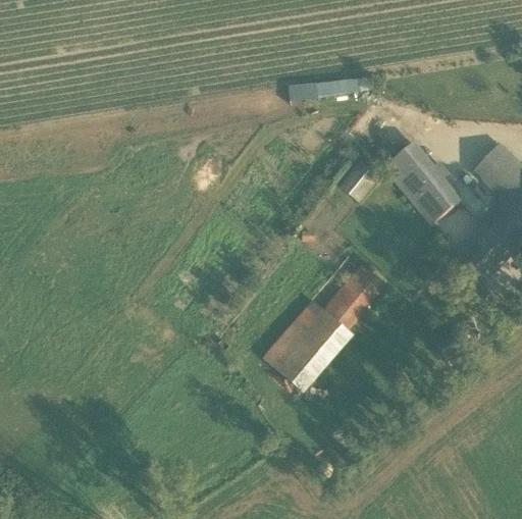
[(439,161),(434,165),(415,141),(383,166),(429,224),(461,199),(444,177),(450,173),(439,161)]
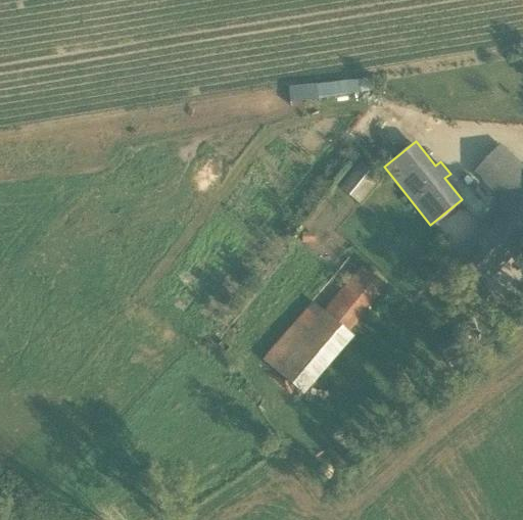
[(488,231),(512,253),(522,242),(522,164),(500,143),(474,171),(503,197),(478,222),(488,231)]
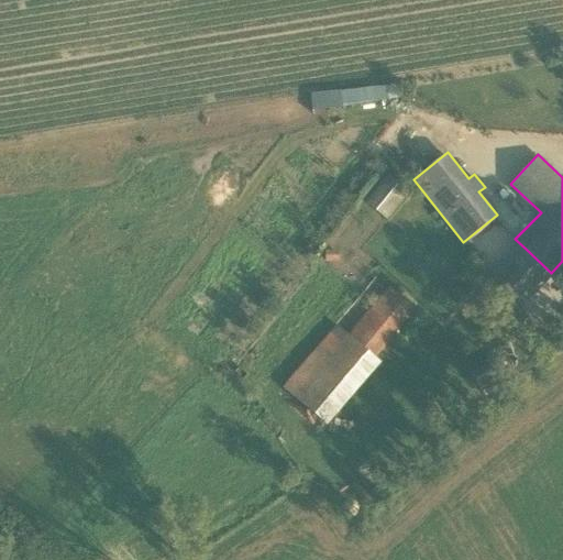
[(362,204),(383,221),(406,194),(385,176),(362,204)]
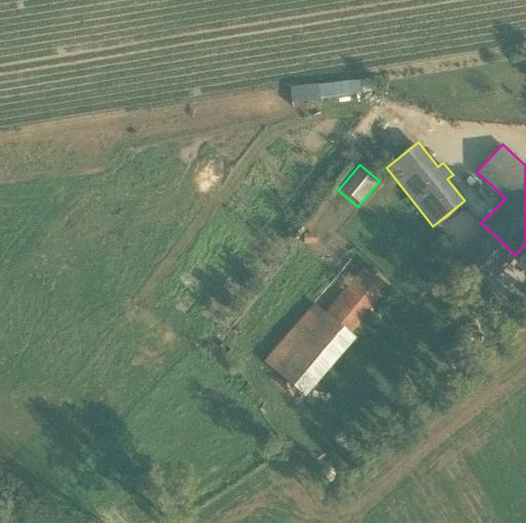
[(515,255),(491,232),(462,262),(486,285),(515,255)]
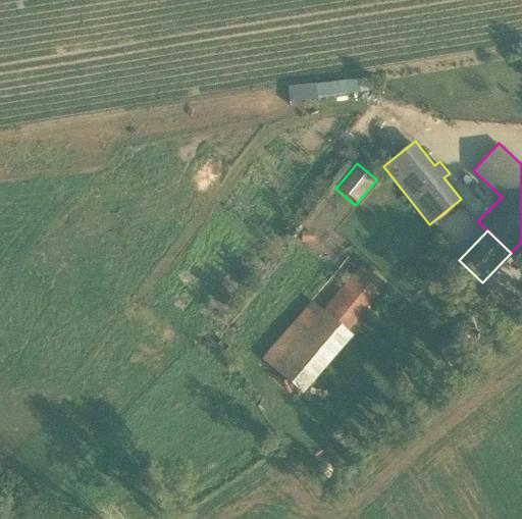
[(348,328),(385,284),(361,263),(322,308),(312,300),(280,336),(290,345),(271,366),(303,394),(354,334),(348,328)]
